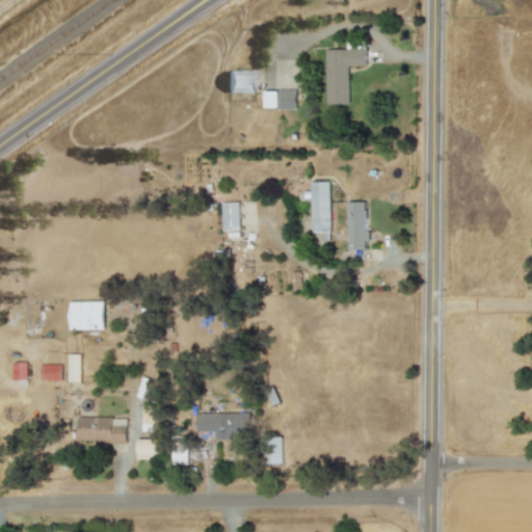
[(349,104),(350,65),(368,65),(368,49),(327,48),(326,103),(349,104)]
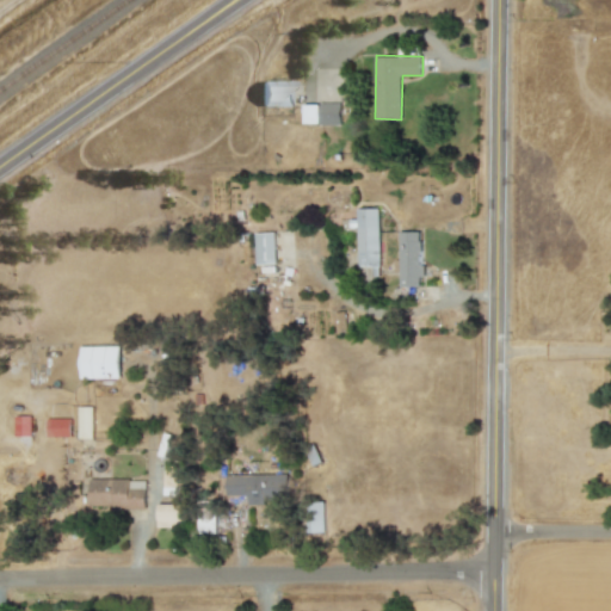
[(294,81),(260,81),(260,106),(294,105),(294,81)]
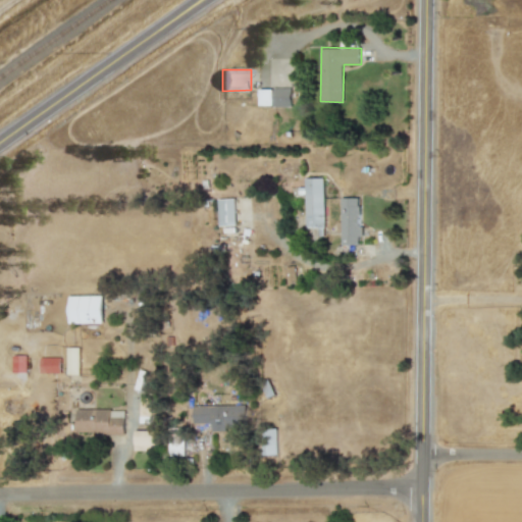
[(260,106),(292,106),(292,89),(260,89),(260,106)]
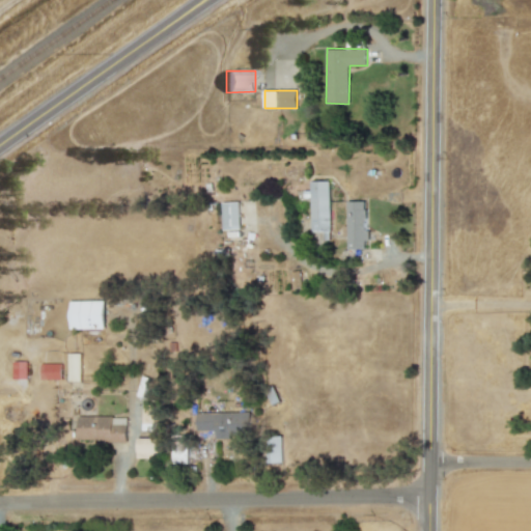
[(330,180),(310,180),(310,190),(304,190),(304,197),(311,197),(311,231),(330,231),(330,180)]
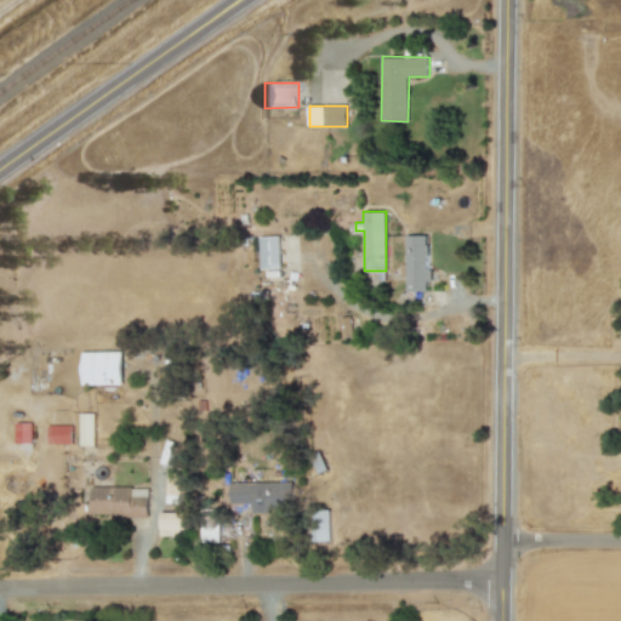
[(408,291),(429,291),(428,234),(406,235),(408,291)]
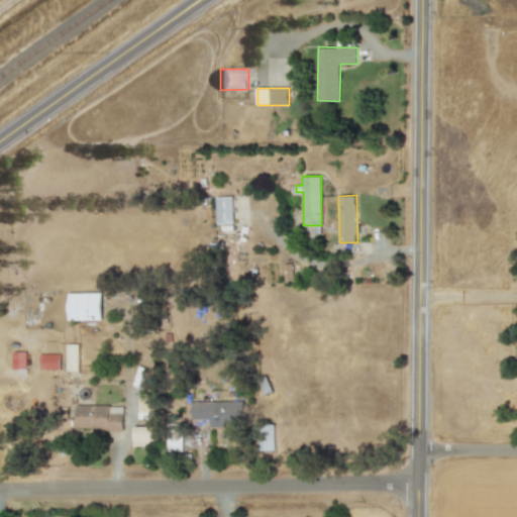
[(233,196),(216,197),(217,223),(234,223),(233,196)]
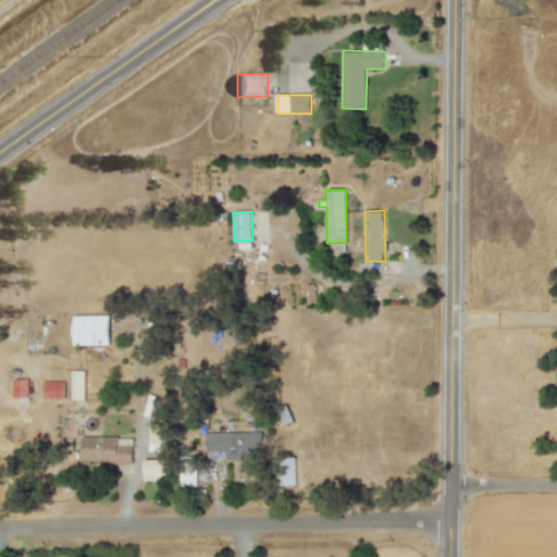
[(306,285),(306,302),(316,302),(314,284),(306,285)]
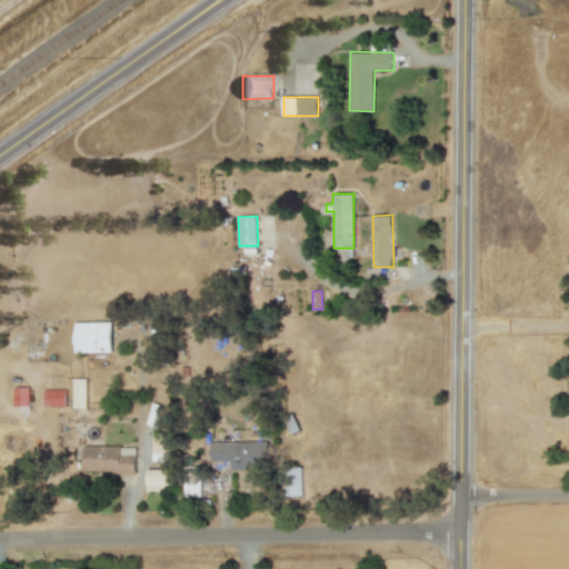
[(112,351),(111,322),(76,323),(77,352),(112,351)]
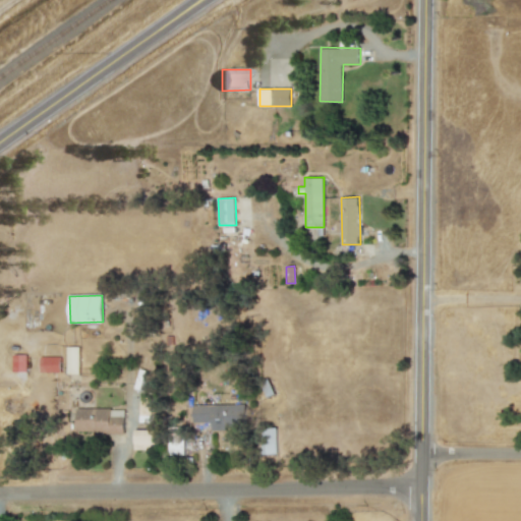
[(79,346),(67,346),(67,373),(79,374),(79,346)]
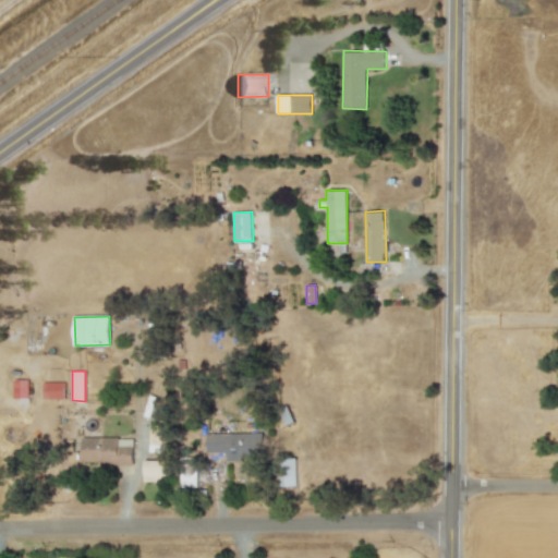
[(14,398),(28,398),(28,379),(14,379),(14,398)]
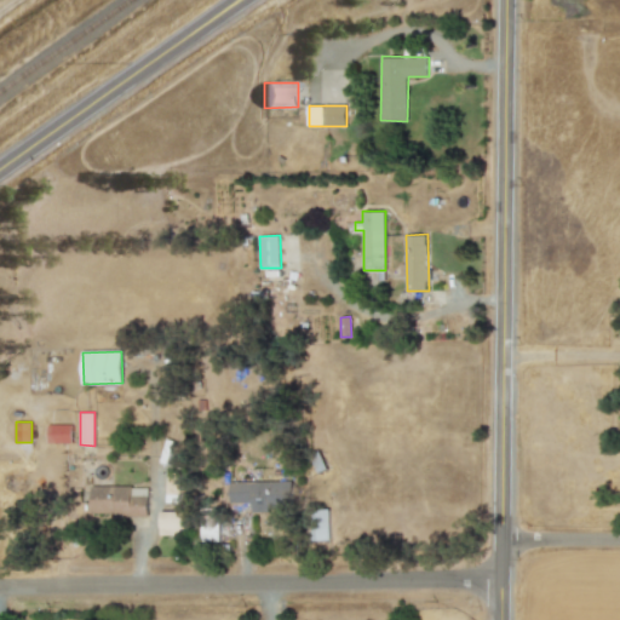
[(73,424),(49,424),(49,445),(73,443),(73,424)]
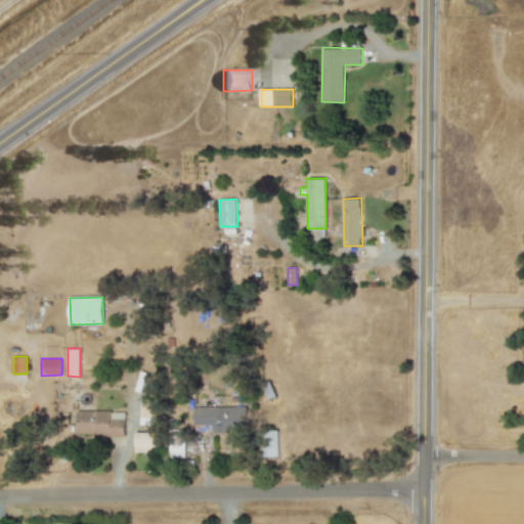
[(155,399),(141,398),(140,425),(155,425),(155,399)]
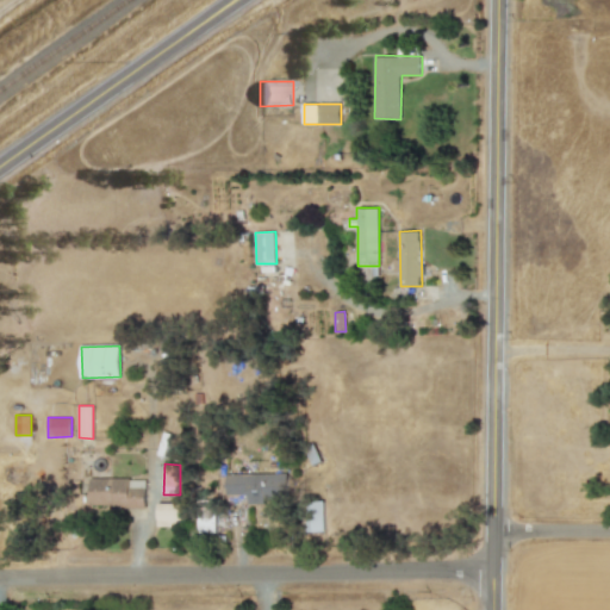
[(248,502),(288,500),(287,473),(226,473),(226,495),(248,493),(248,502)]
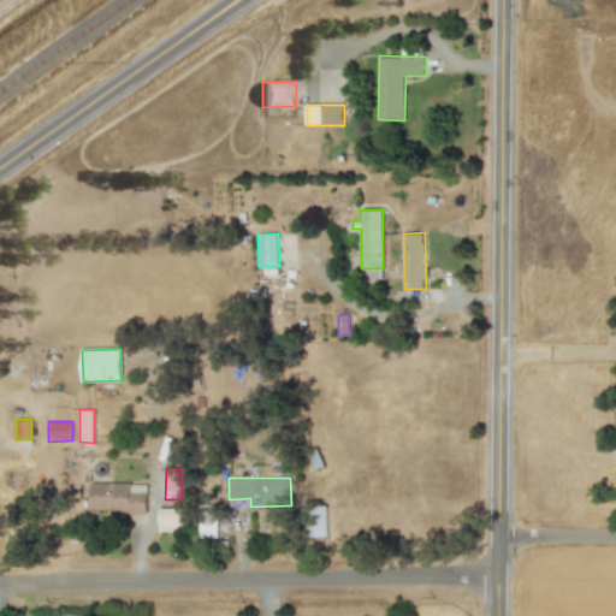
[(147,511),(147,484),(90,483),(90,511),(147,511)]
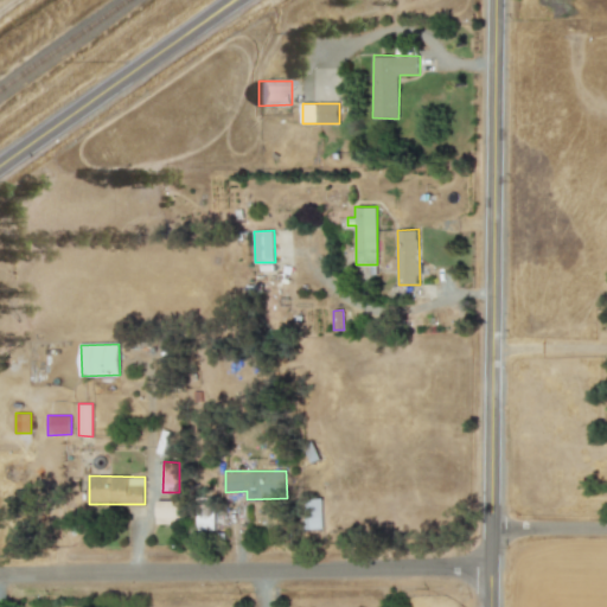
[(197,530),(216,530),(215,497),(197,497),(197,530)]
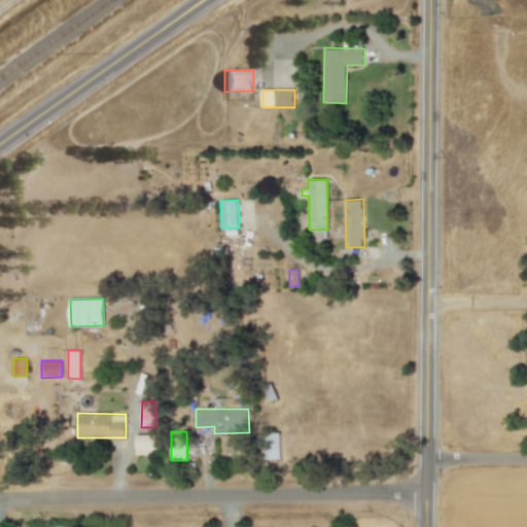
[(266,459),(281,459),(280,433),(265,433),(266,459)]
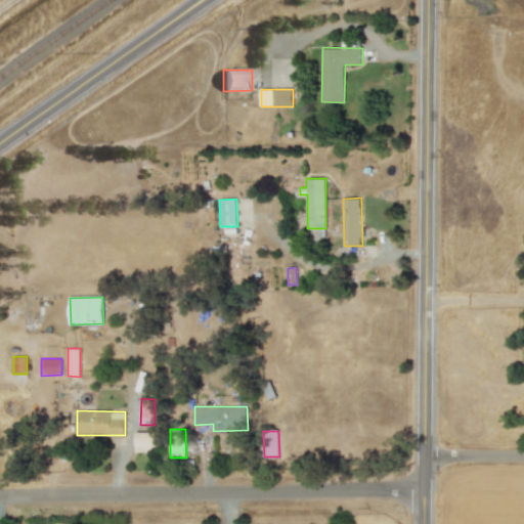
[(157,432),(135,432),(135,451),(156,452),(157,432)]
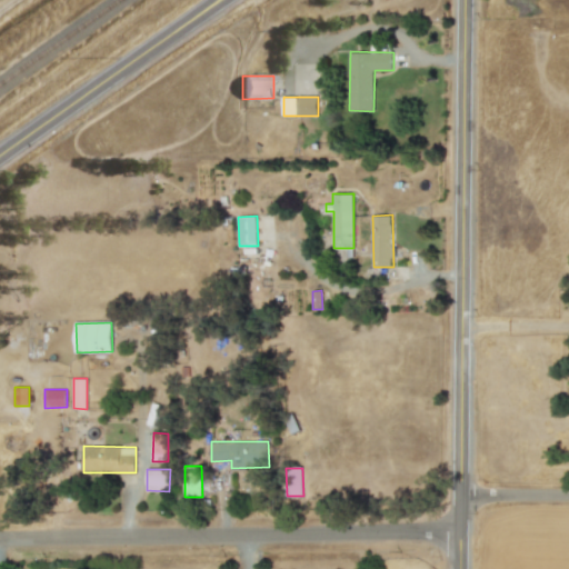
All buildings are outlined.
